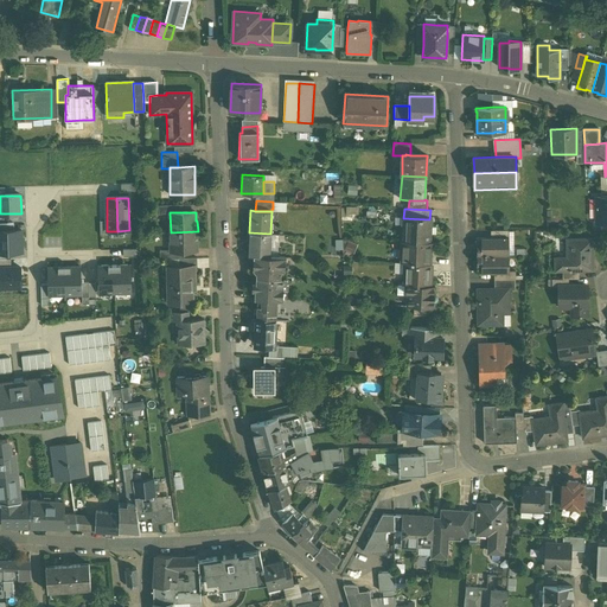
[(429,219),(403,218),(402,241),(403,241),(428,242),(429,227),(432,227),(432,219),(429,219)]
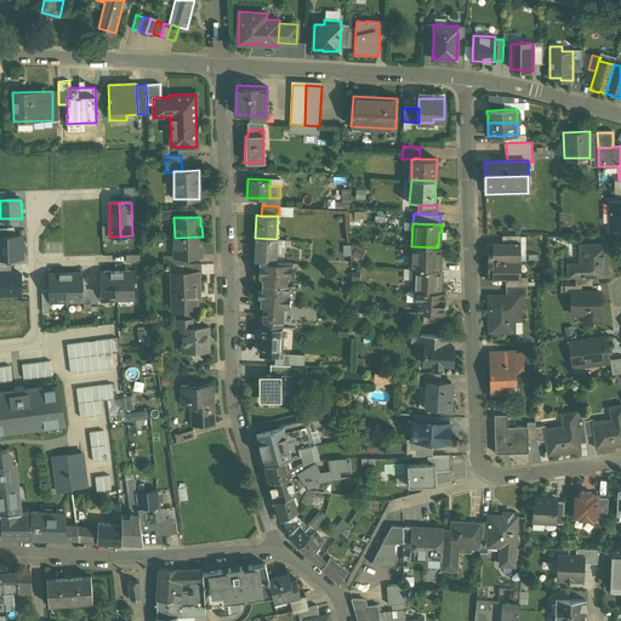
[(15,237),(0,235),(0,257),(6,258),(23,258),(22,235),(15,237)]
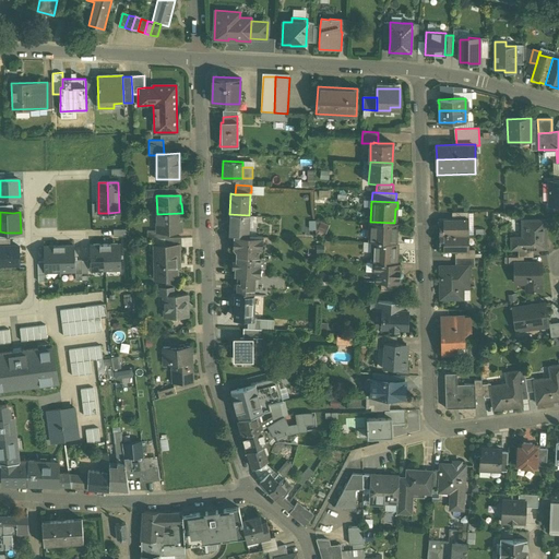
[(182,213),(157,214),(157,230),(169,230),(181,230),(181,223),(182,223),(182,213)]
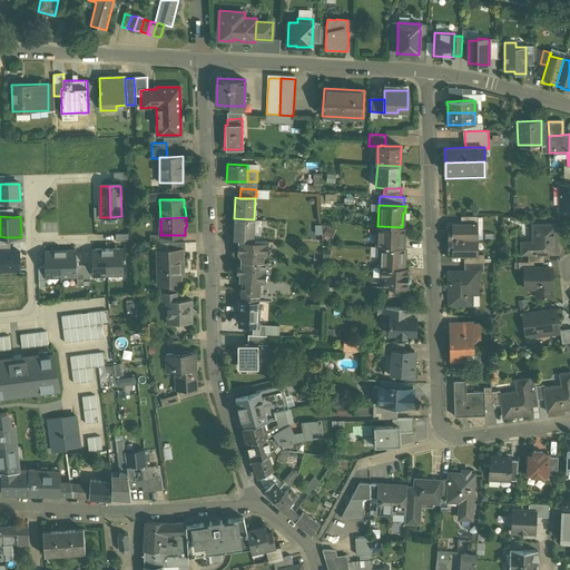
[(254,219),(234,218),(233,239),(237,239),(253,241),(254,219)]
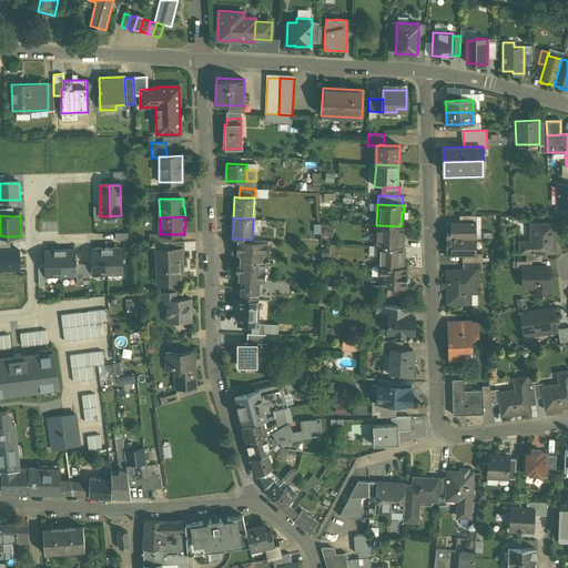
[(476,239),(476,222),(459,222),(445,222),(446,231),(446,240),(476,239)]
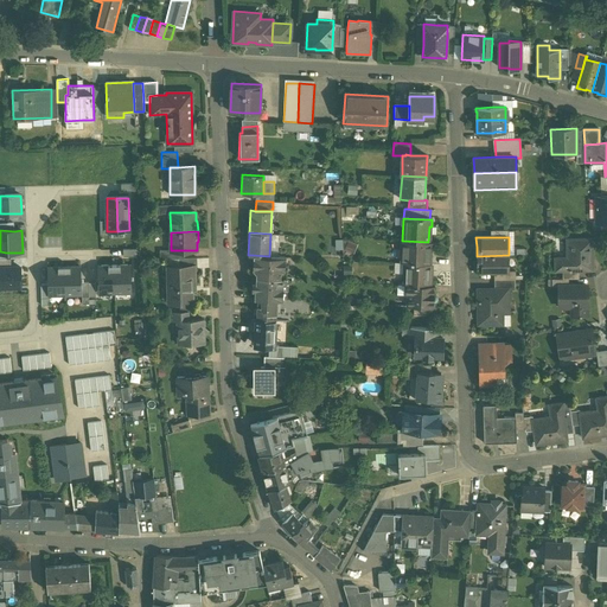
[(593,238),(567,238),(567,250),(567,257),(555,257),(555,270),(562,270),(563,270),(579,270),(593,270),(593,238)]
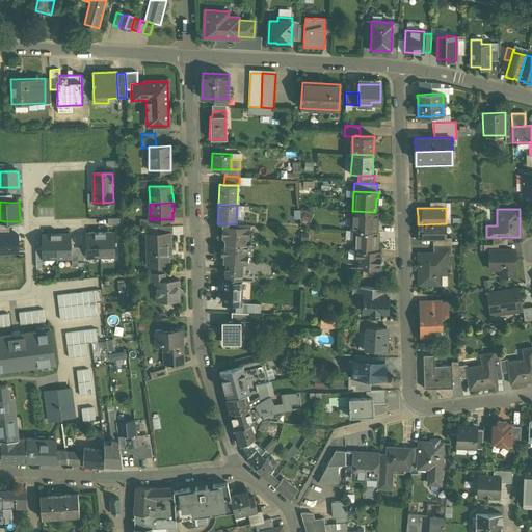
[(375,212),(353,211),(351,231),(356,231),(377,232),(377,212),(375,212)]
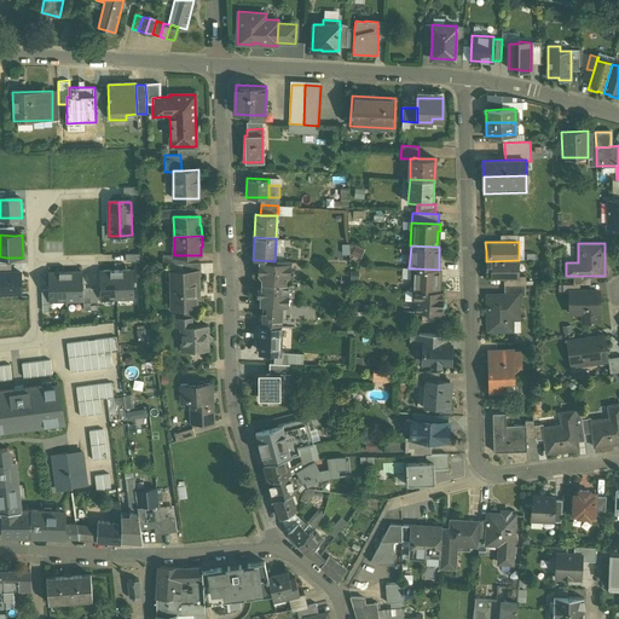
[(275,261),(258,260),(258,275),(261,278),(261,283),(289,284),(291,284),(293,277),(291,275),(290,275),(290,262),(275,261)]
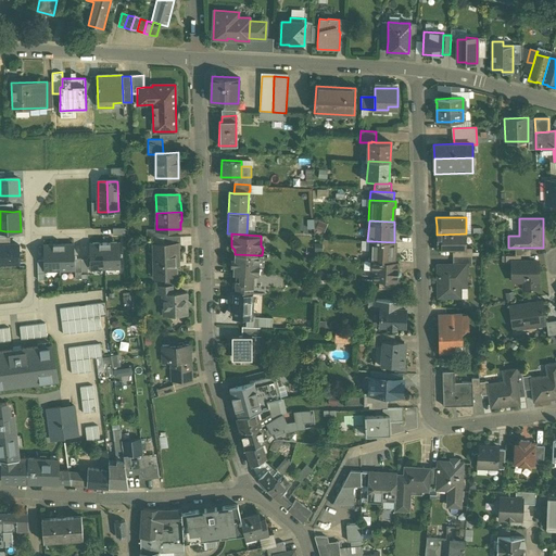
[(466,234),(437,235),(437,241),(437,250),(453,250),(466,249),(466,248),(466,234)]
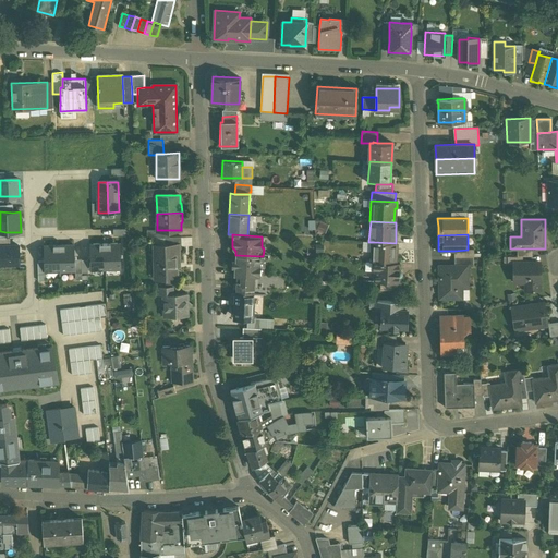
[(169,238),(164,238),(164,245),(179,244),(179,250),(182,250),(181,237),(169,238)]
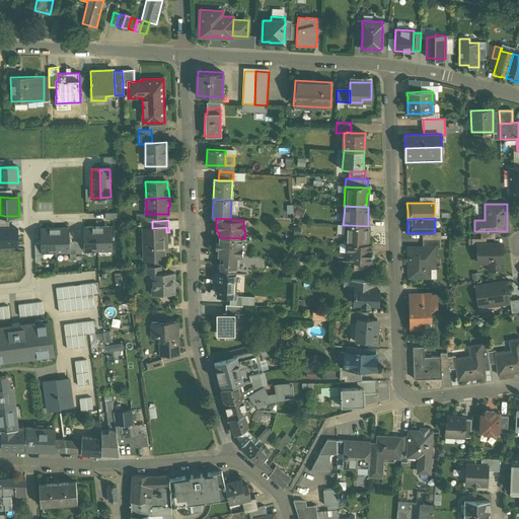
[(0,229),(8,229),(8,222),(5,222),(0,221),(0,229)]
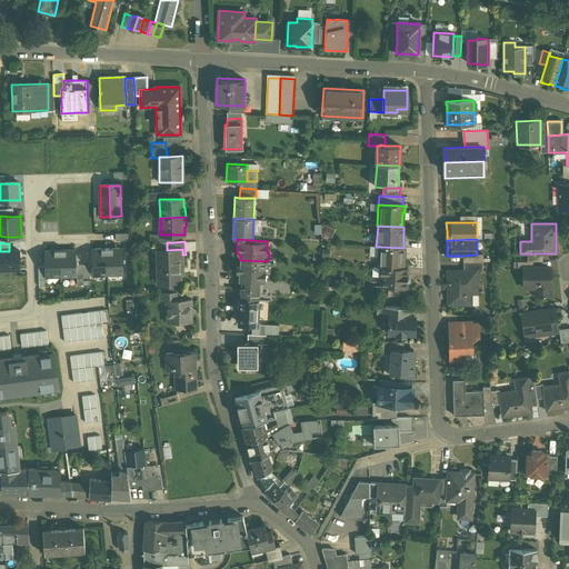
[(403,248),(381,247),(380,267),(383,267),(403,268),(403,260),(402,260),(402,256),(403,256),(405,248),(403,248)]
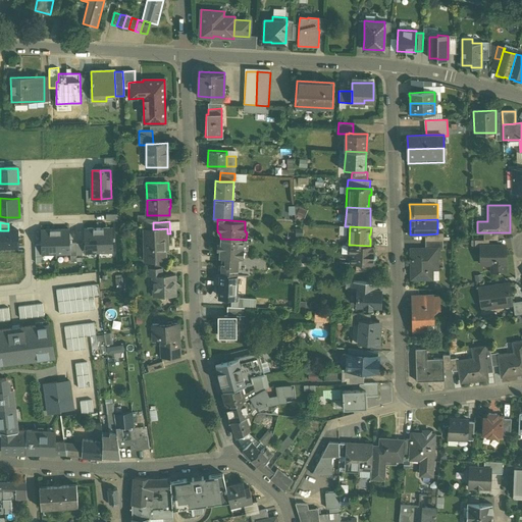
[(98,228),(84,228),(85,254),(99,253),(98,228)]
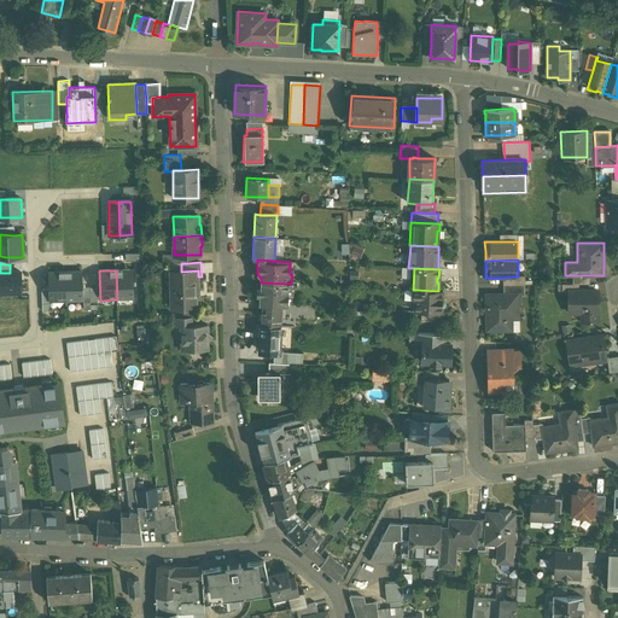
[(134,270),(116,270),(117,299),(134,299),(134,270)]
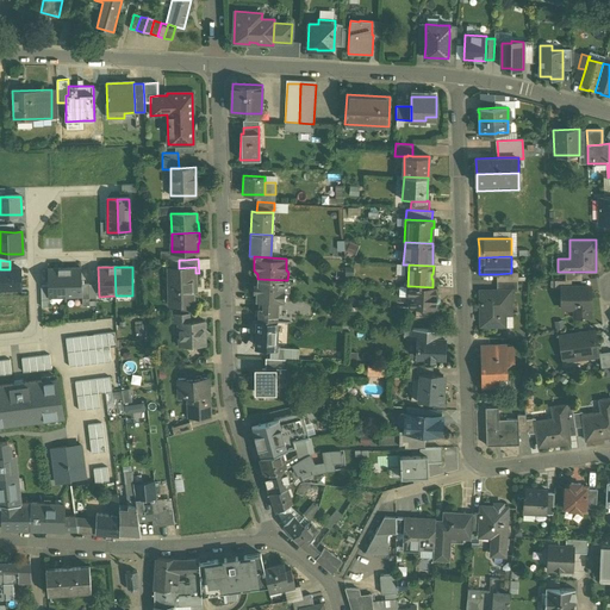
[(179,268),(168,268),(169,305),(193,304),(193,280),(195,280),(195,273),(195,267),(179,268)]
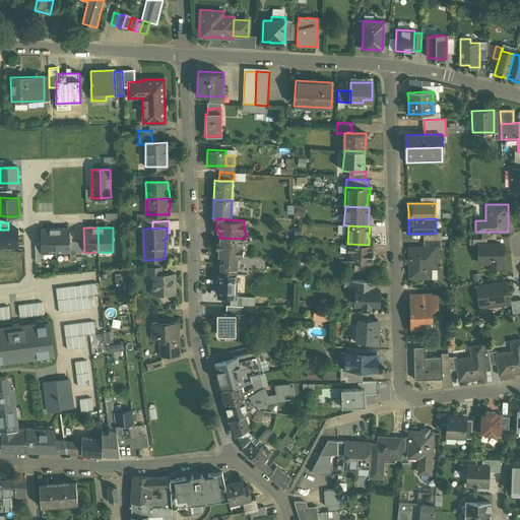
[(55,229),(41,230),(41,244),(42,254),(56,253),(55,229)]
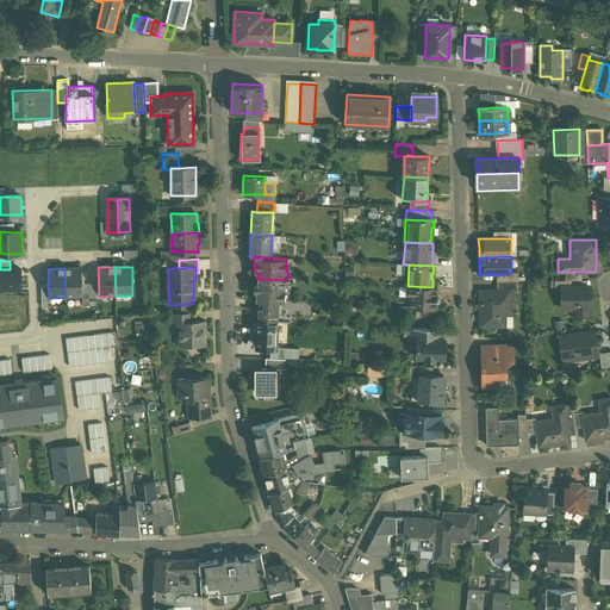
[(81,268),(64,268),(66,297),(82,297),(81,285),(81,268)]
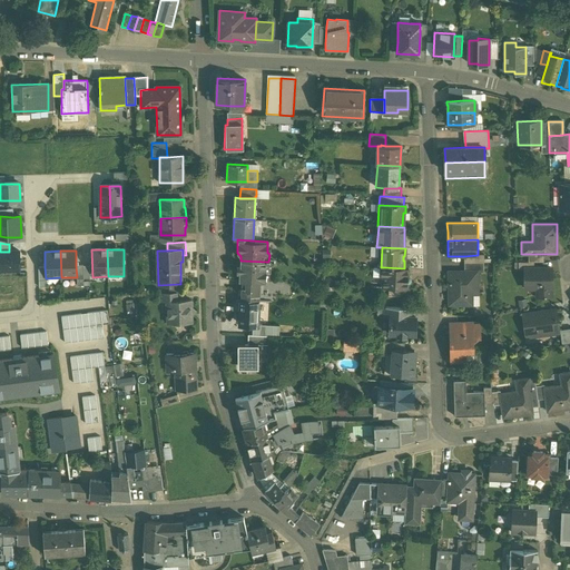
[(0,252),(0,272),(20,272),(19,252),(9,252),(0,252)]
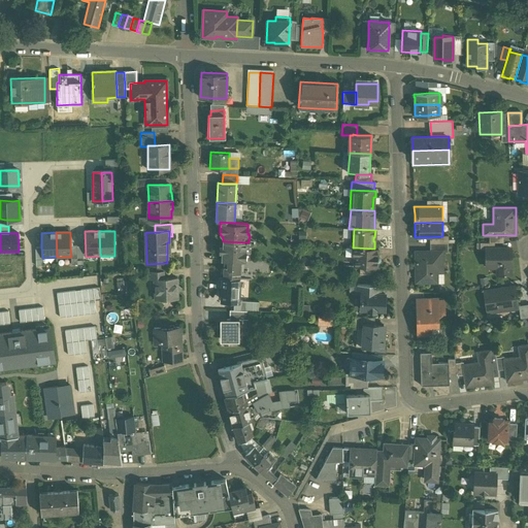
[(246,242),(223,241),(223,244),(219,244),(219,253),(222,253),(221,259),(224,260),(240,261),(243,261),(245,261),(246,242)]
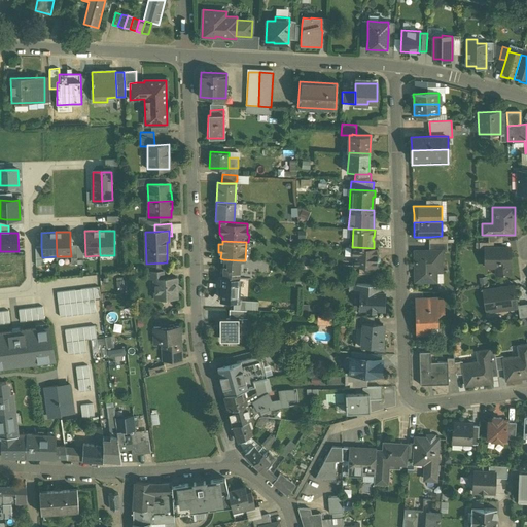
[(374,248),(355,247),(354,267),(377,268),(378,248),(374,248)]
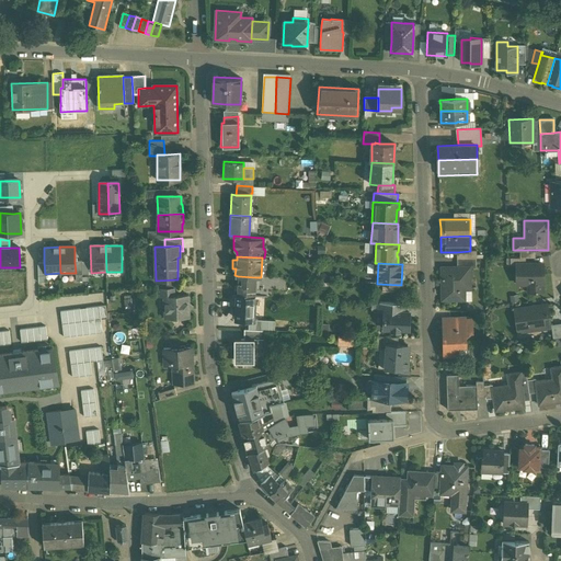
[(526,264),(518,264),(518,265),(518,283),(528,283),(528,293),(538,293),(538,292),(544,292),(542,264),(526,264)]
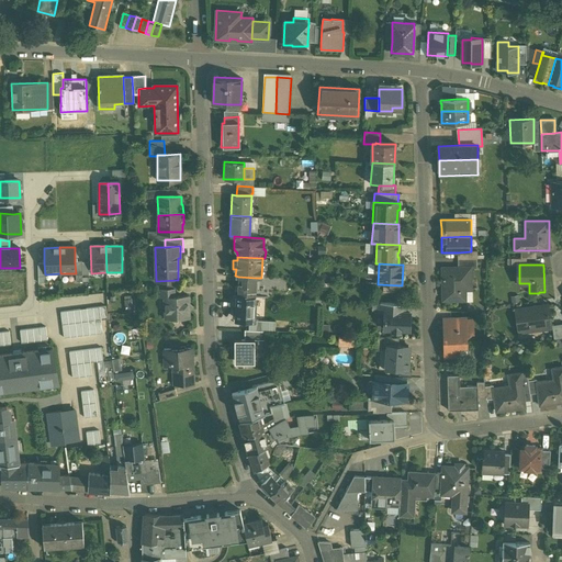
[(471,268),(471,267),(458,267),(442,267),(442,300),(459,300),(459,290),(471,290),(471,268)]
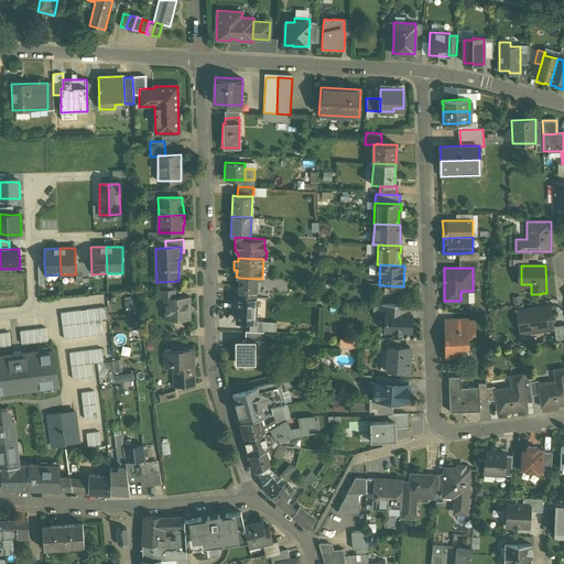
[(257,279),(239,278),(238,296),(255,297),(256,297),(257,290),(257,279)]
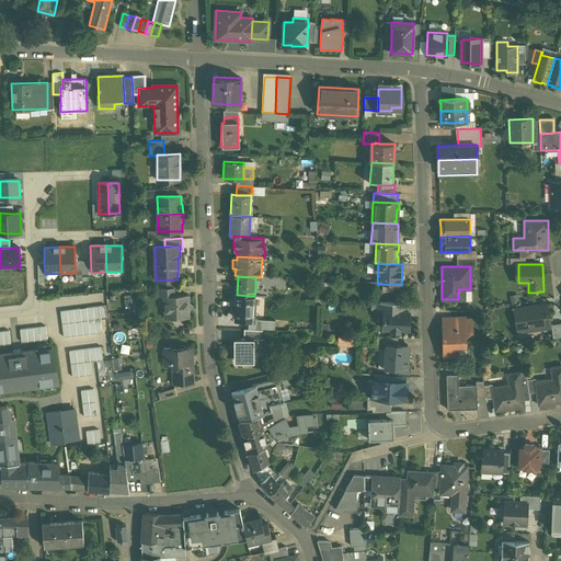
[(261,277),(259,277),(259,288),(284,290),(284,278),(261,277)]
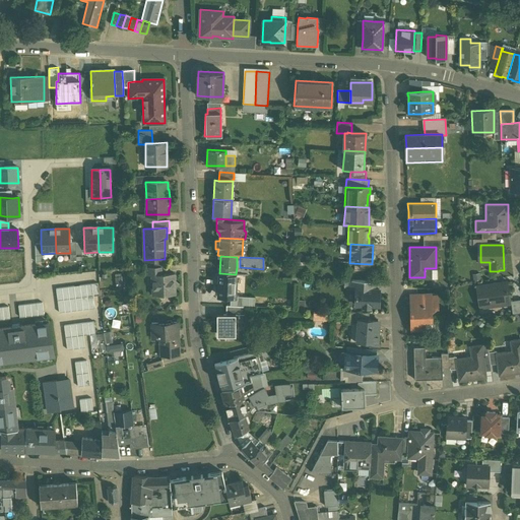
[(160,267),(145,267),(146,276),(152,276),(152,275),(161,274),(160,274),(160,267)]
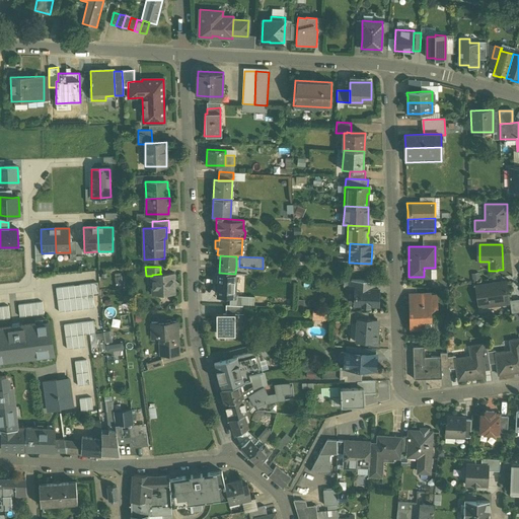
[(173,273),(160,274),(161,274),(152,275),(152,276),(153,295),(161,295),(164,297),(166,295),(174,294),(173,273)]
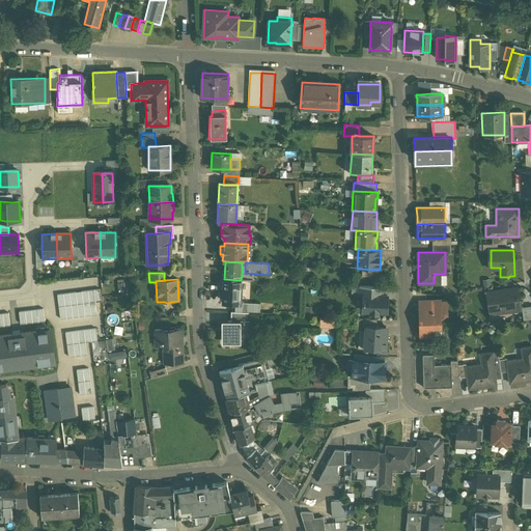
[(240,280),(224,279),(223,301),(239,302),(240,280)]
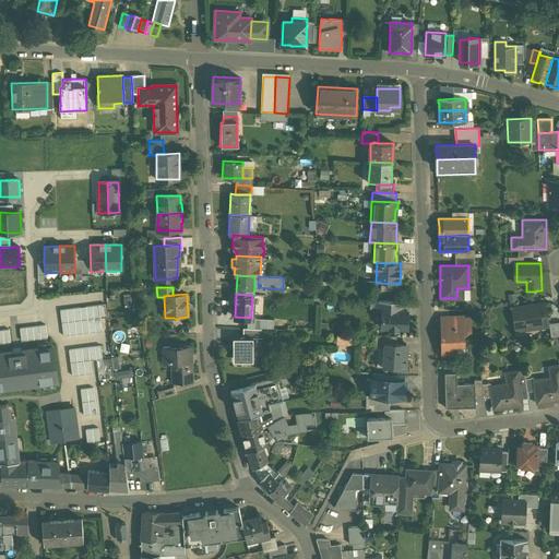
[(397,302),(378,301),(378,310),(382,310),(397,311),(397,302)]
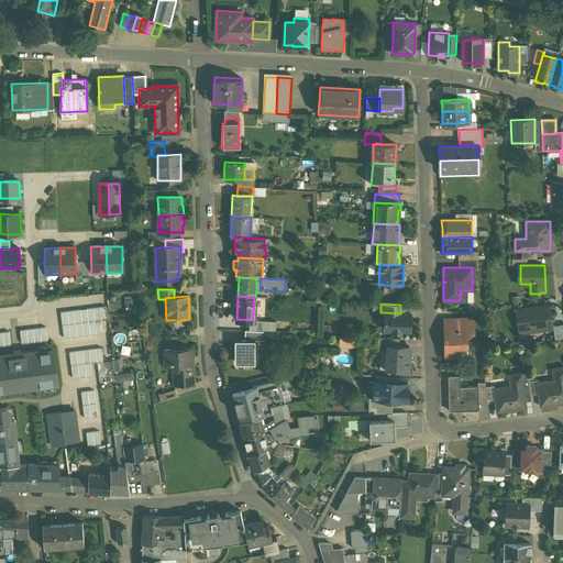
[(406,305),(400,305),(400,313),(385,312),(385,330),(393,330),(393,332),(400,332),(400,331),(410,331),(410,313),(406,313),(406,305)]
